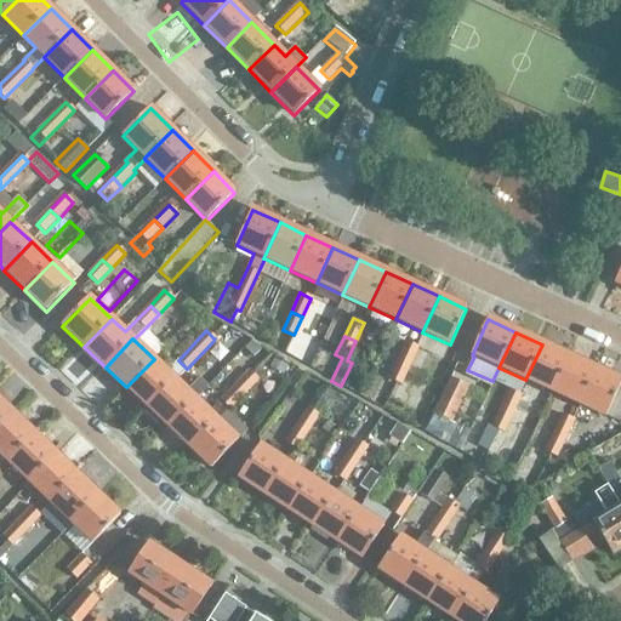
[(397,360),(408,365),(416,347),(405,342),(397,360)]
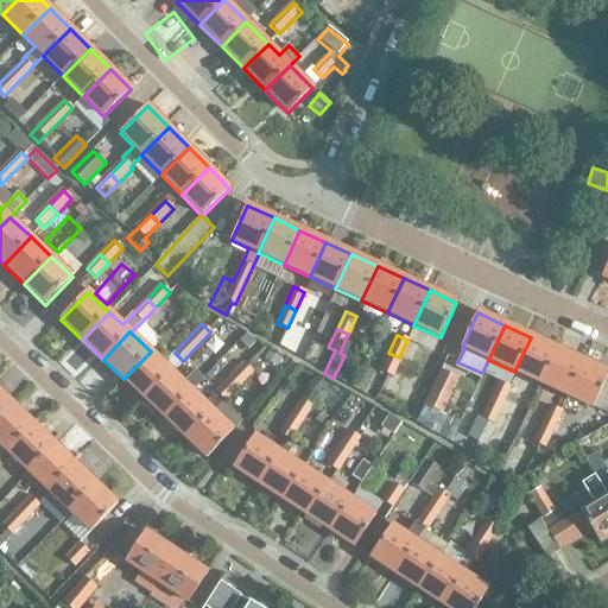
[(248,349),(257,342),(246,336),(240,341),(248,349)]
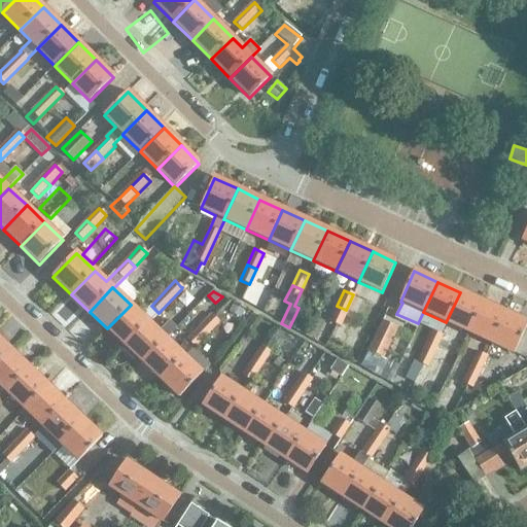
[(460,292),(446,322),(468,332),(482,303),(460,292)]
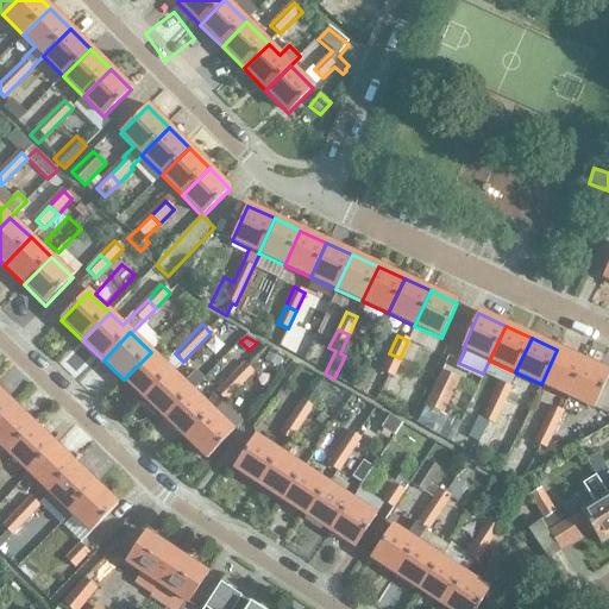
[(283,358),(270,350),(265,360),(278,368),(283,358)]
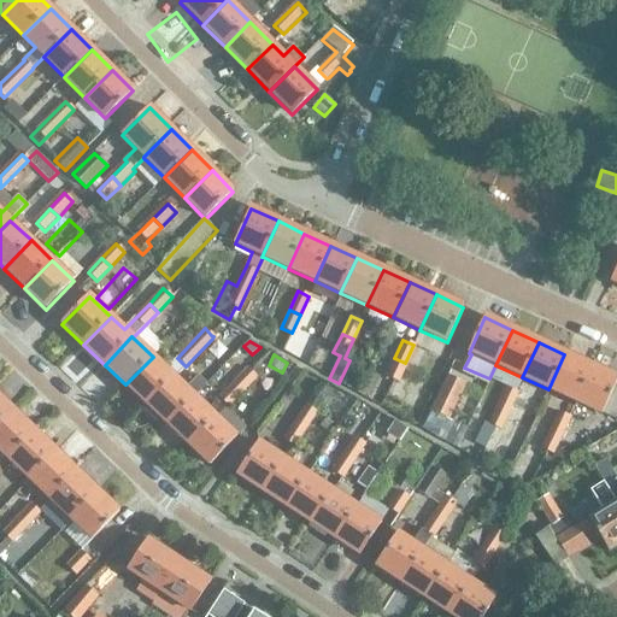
[(564,354),(548,389),(574,401),(591,366),(564,354)]
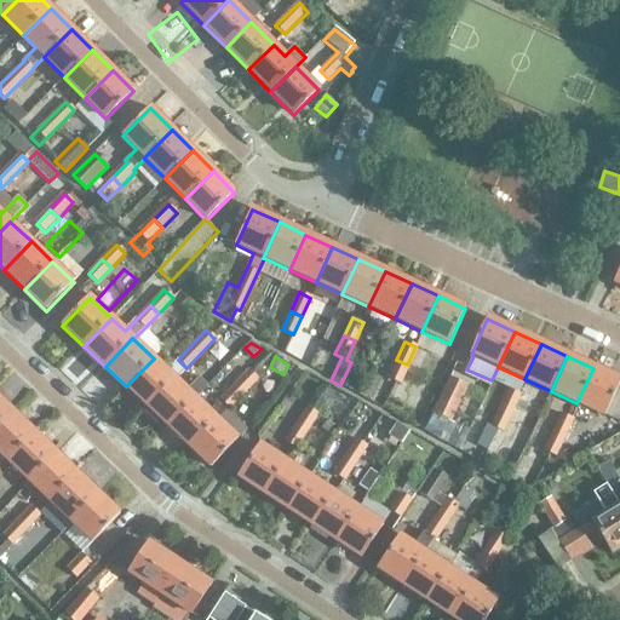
[(147,407),(174,379),(154,359),(126,386),(147,407)]
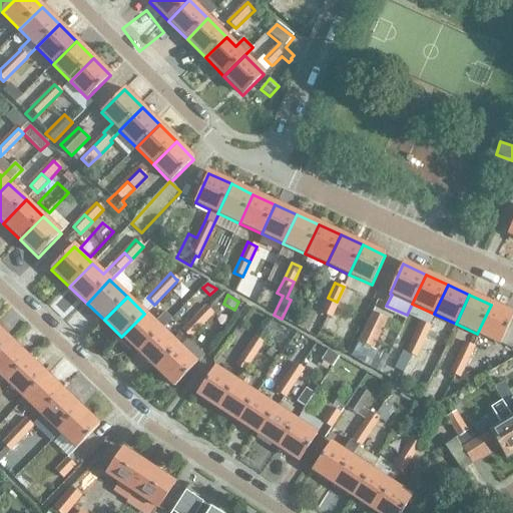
[(330,318),(337,302),(328,298),(321,314),(330,318)]
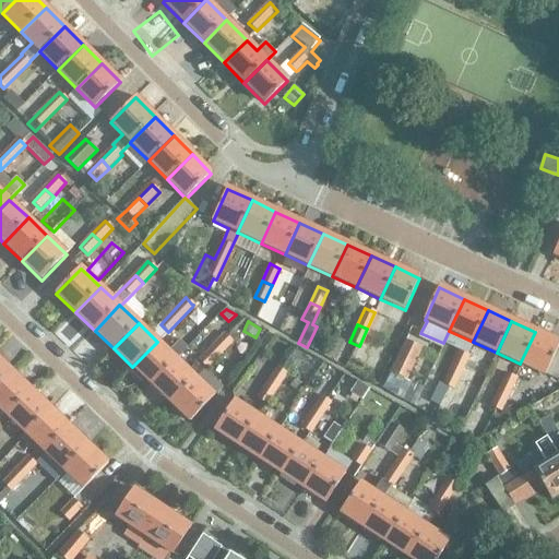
[(558,343),(535,332),(520,364),(545,376),(547,370),(550,372),(542,392),(551,396),(558,379),(558,364),(551,361),(558,345),(558,343)]
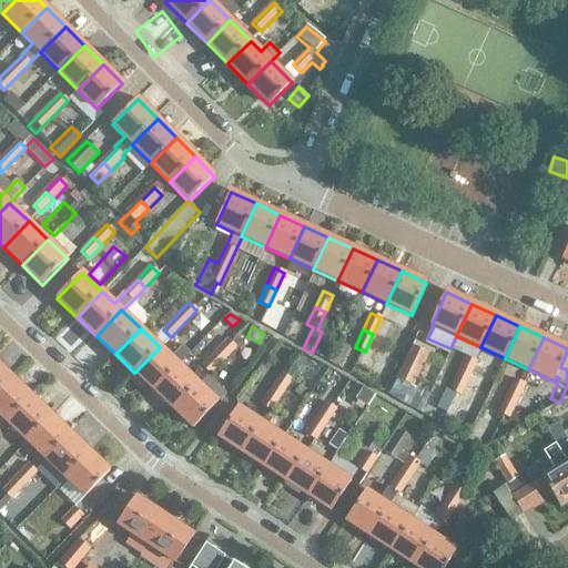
[(214,353),(222,361),(235,347),(227,340),(214,353)]
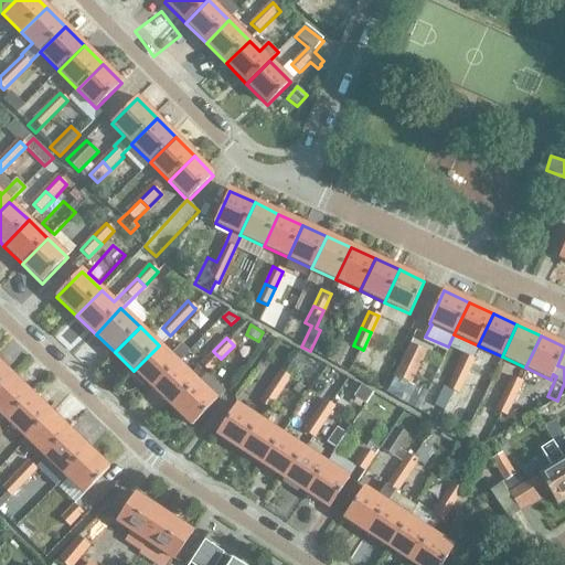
[(159,345),(134,371),(153,390),(178,363),(190,352),(181,344),(170,355),(159,345)]
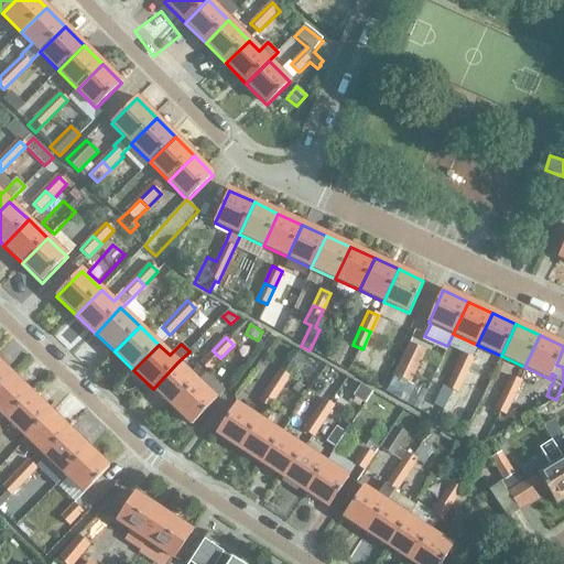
[(402,394),(408,383),(409,383),(424,351),(410,344),(393,377),(386,393),(401,401),(403,396),(402,394)]
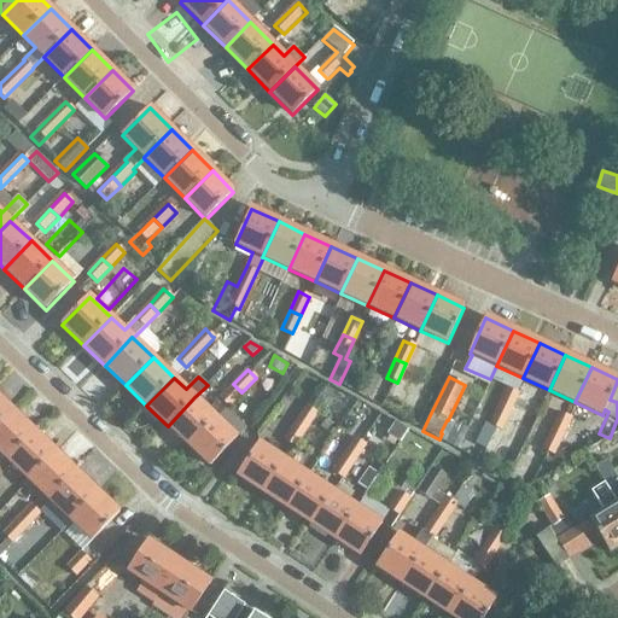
[(474,382),(468,394),(494,404),(500,392),(474,382)]
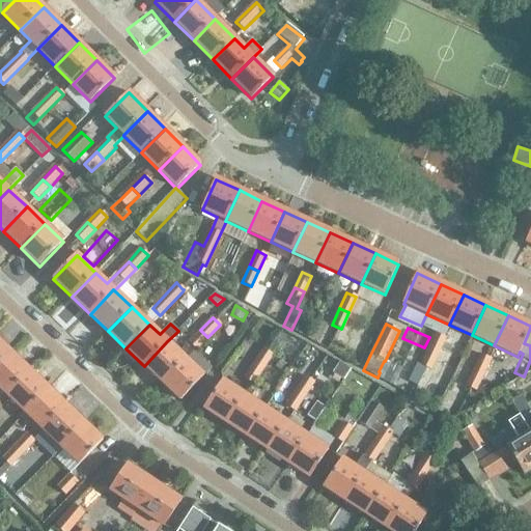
[(196,350),(207,337),(200,330),(188,342),(178,353),(167,341),(144,366),(162,383),(193,351),(195,350),(196,350)]
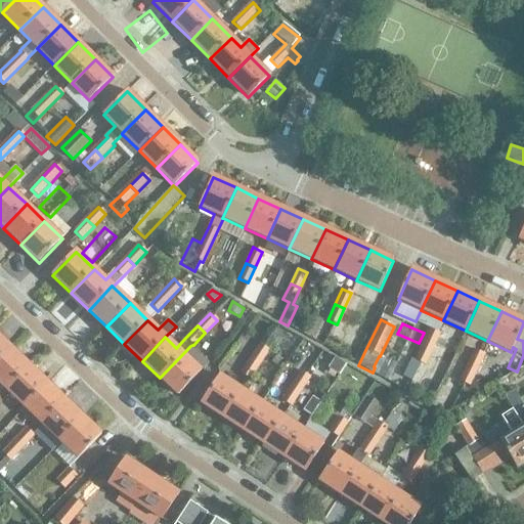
[(422,345),(433,350),(440,334),(430,329),(422,345)]
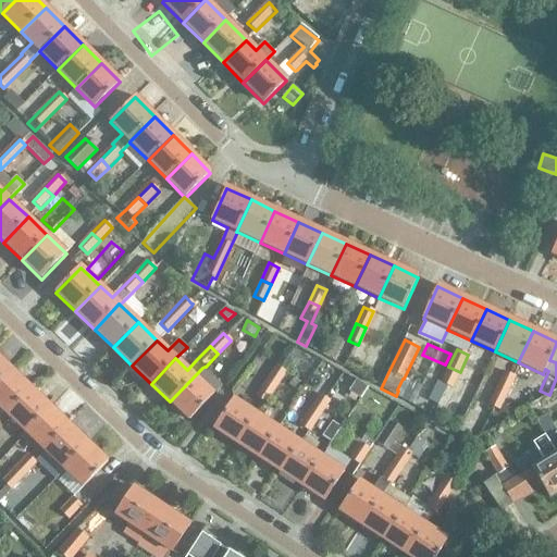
[(0,384),(13,371),(0,358),(0,384)]
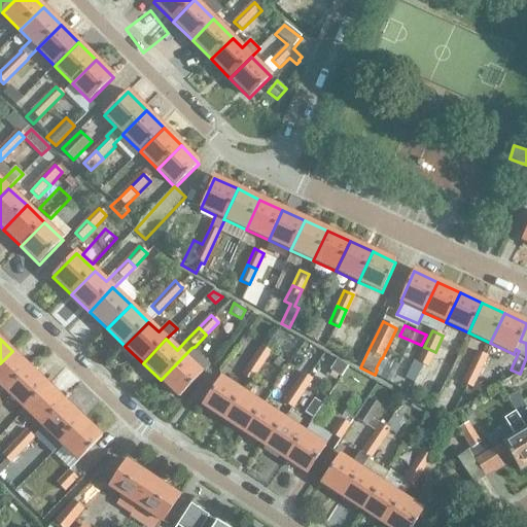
[(252,361),(260,367),(271,353),(261,347),(252,361)]
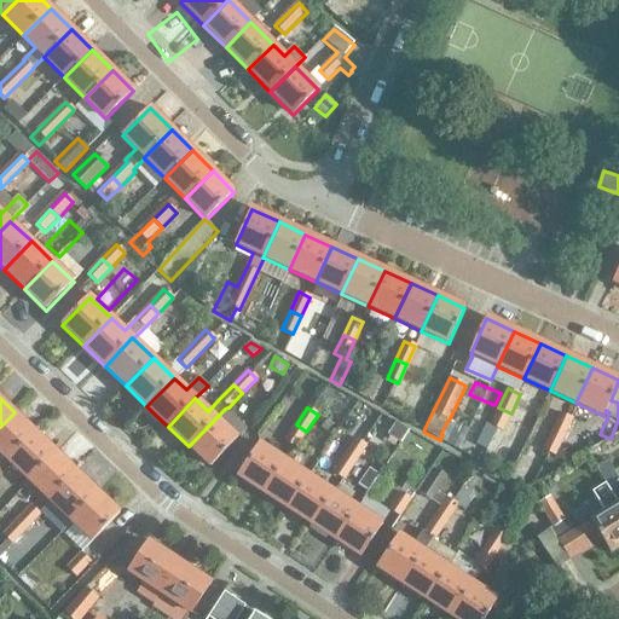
[(502,432),(512,414),(498,408),(490,426),(502,432)]
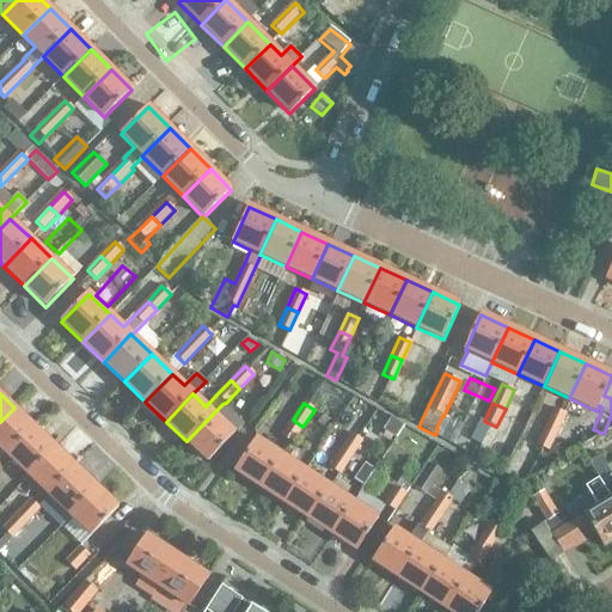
[(222,404),(187,441),(208,463),(245,424),(222,404)]
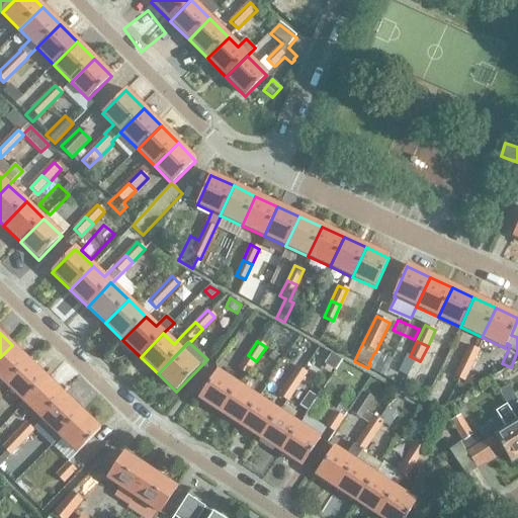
[(0,379),(6,385),(29,362),(12,345),(0,357),(0,379)]
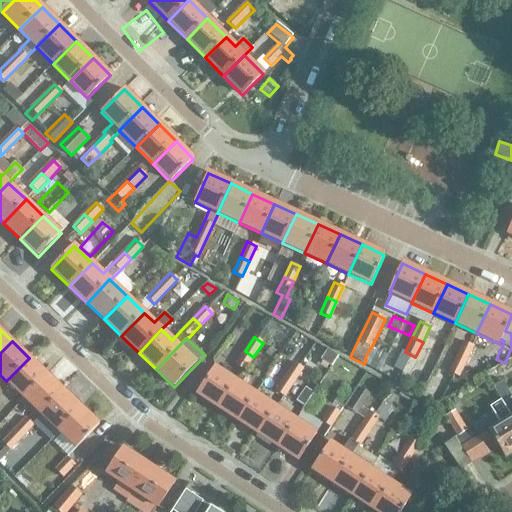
[(456,357),(467,362),(474,347),(463,342),(456,357)]
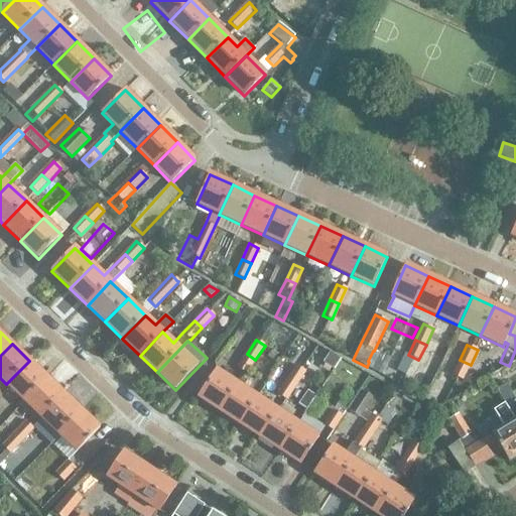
[(331,353),(324,363),(334,370),(341,360),(331,353)]
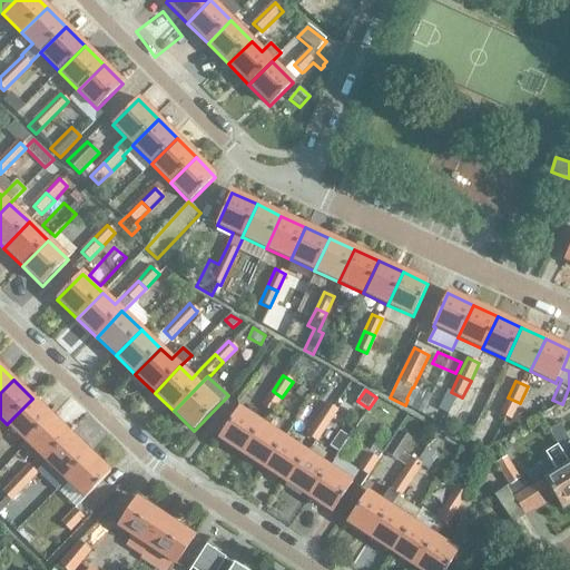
[(272,413),(282,397),(273,391),(263,408),(272,413)]
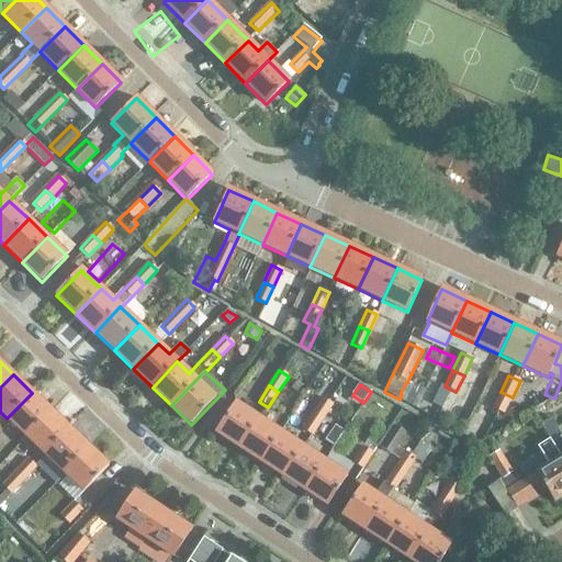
[(417,407),(423,395),(409,390),(404,402),(417,407)]
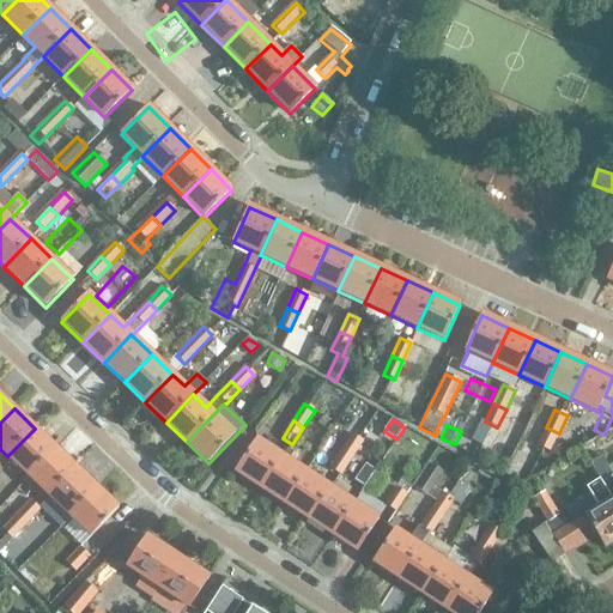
[(551,451),(559,434),(546,428),(538,445),(551,451)]
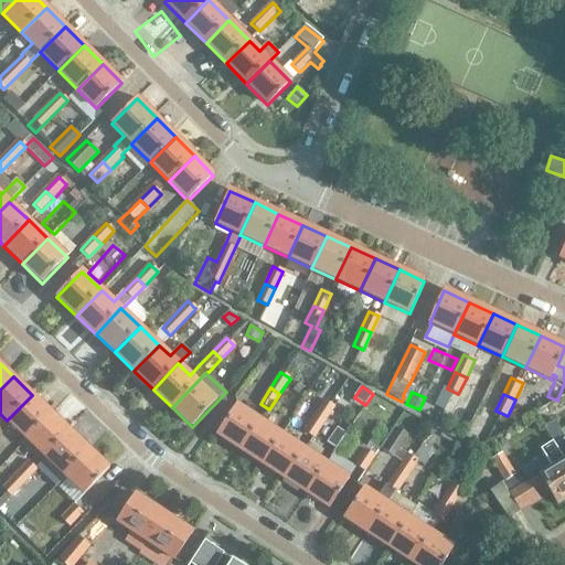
[(32,395),(7,420),(18,432),(3,446),(12,454),(27,439),(51,413),(32,395)]
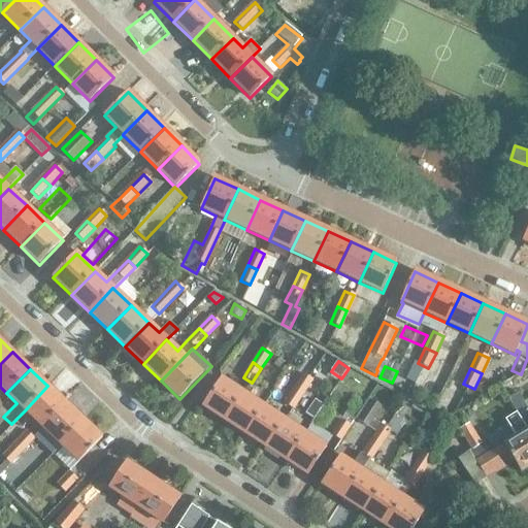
[(295,390),(303,396),(314,382),(304,375),(295,390)]
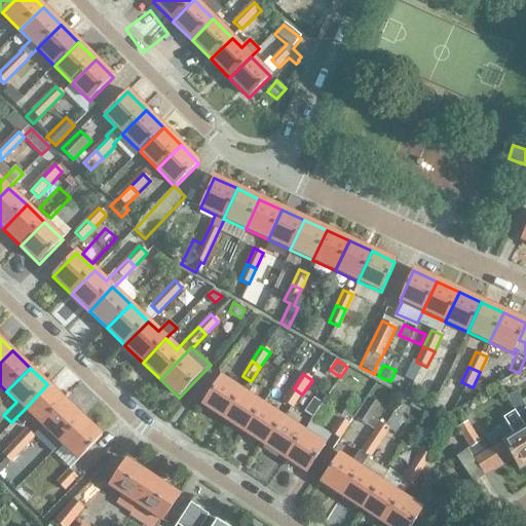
[(224,419),(241,391),(220,378),(202,406),(224,419)]
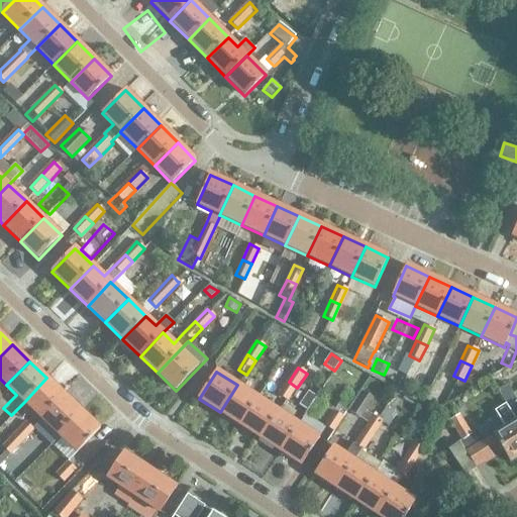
[(464,381),(463,380),(460,386),(473,391),(477,381),(467,377),(464,381)]
